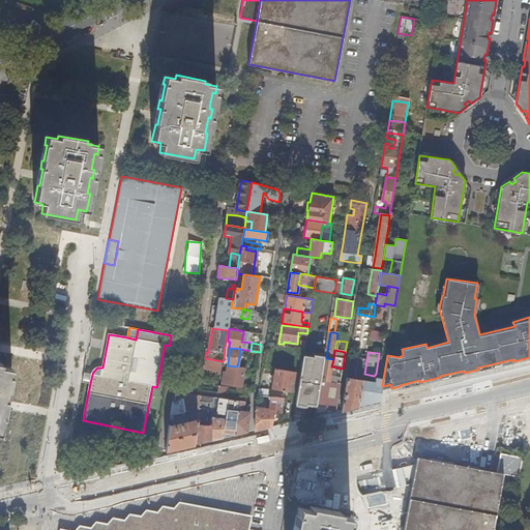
[(350,409),(359,407),(363,380),(364,374),(367,355),(362,354),(360,362),(358,362),(355,379),(347,378),(342,411),(350,409)]
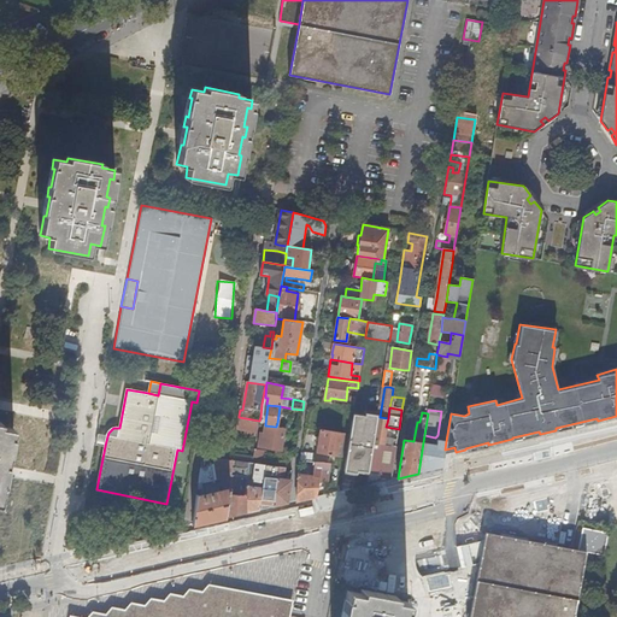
[(351,434),(347,458),(345,471),(357,474),(357,470),(368,472),(372,444),(376,421),(377,415),(366,413),(365,416),(353,413),(351,434)]
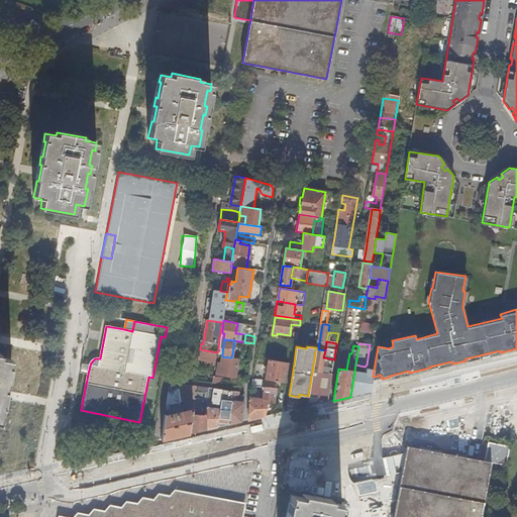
[(217,352),(200,349),(198,359),(204,360),(208,362),(216,363),(217,354),(217,352)]
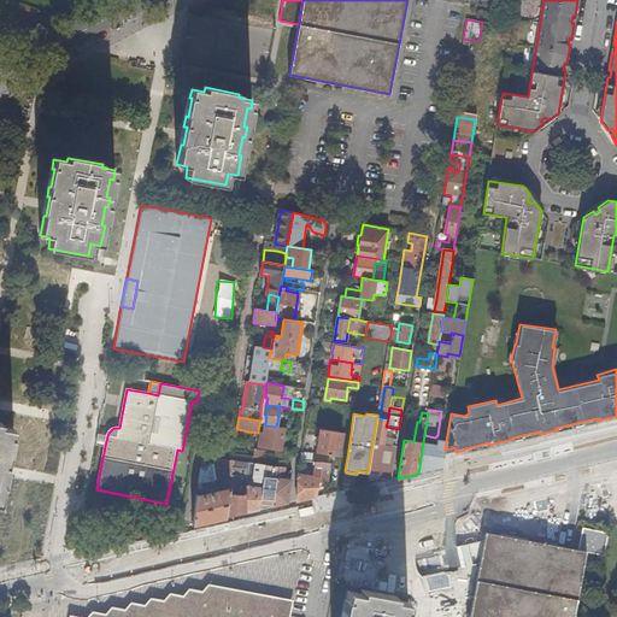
[(387,423),(376,421),(372,444),(383,445),(386,427),(387,423)]
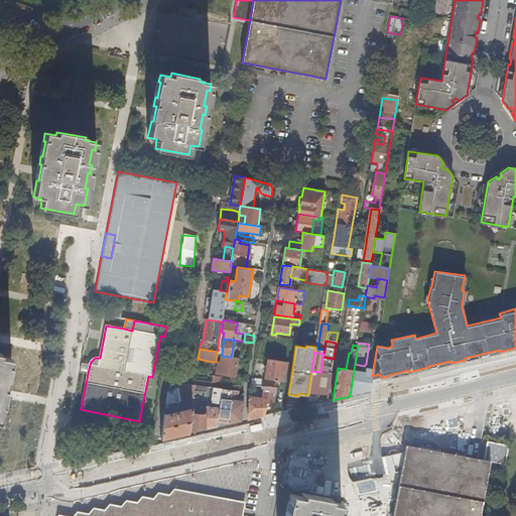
[(8,366),(11,367),(12,359),(2,357),(2,354),(0,353),(0,422),(1,422),(4,406),(1,405),(3,396),(0,396),(1,392),(2,390),(7,390),(8,382),(6,382),(8,366)]
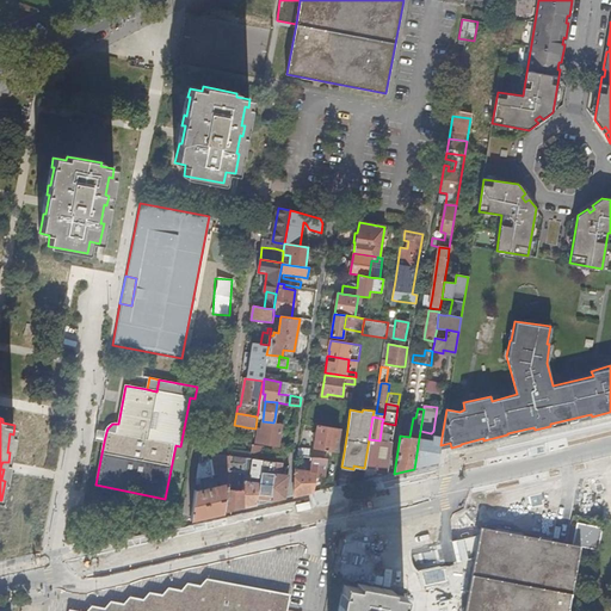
[(278,446),(282,424),(273,423),(263,421),(261,430),(258,429),(255,443),(278,446)]
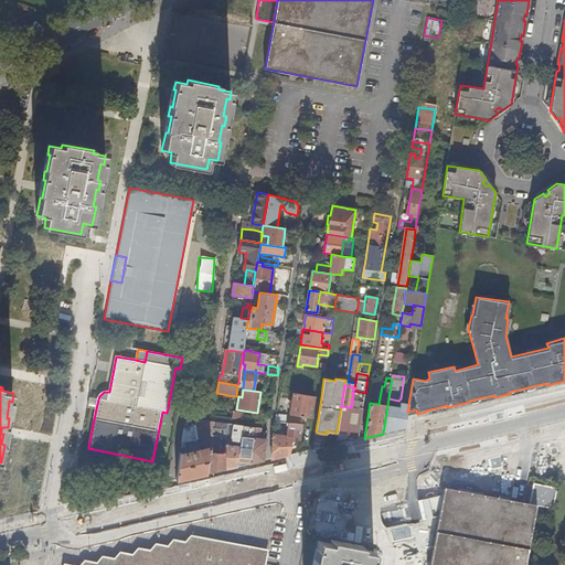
[(321,397),(294,394),(290,415),(318,419),(321,397)]
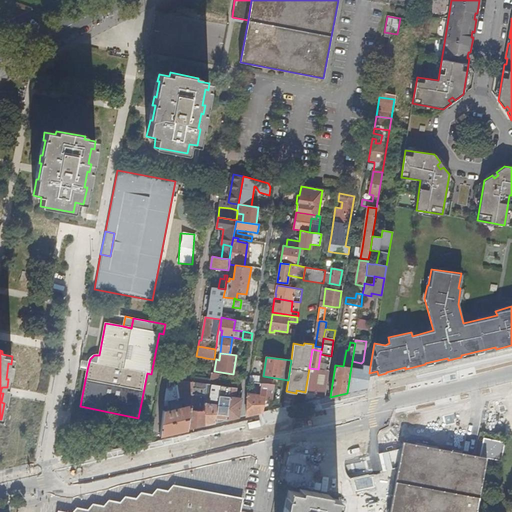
[(80,369),(87,370),(89,362),(82,360),(80,369)]
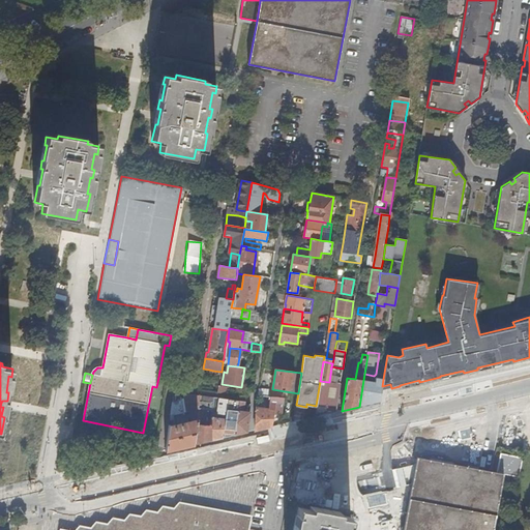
[(373,404),(380,402),(382,386),(383,379),(375,378),(375,382),(363,380),(359,407),(373,404)]
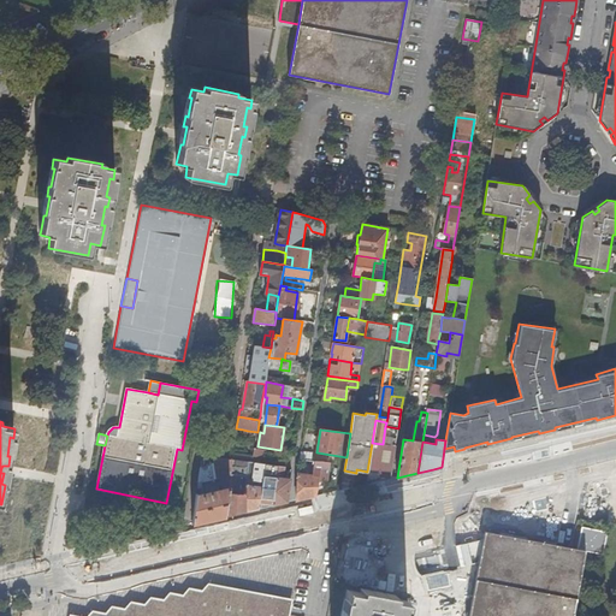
[(372,443),(367,472),(366,485),(380,481),(389,479),(395,446),(390,445),(383,444),(372,443)]
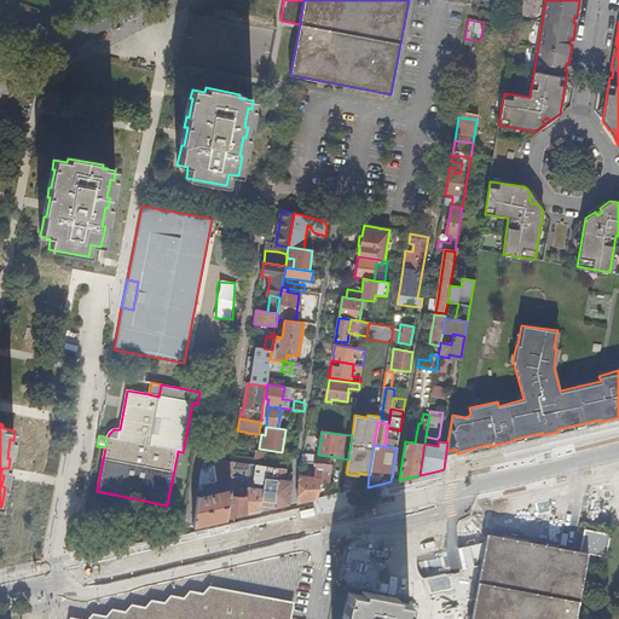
[(304,452),(301,462),(313,463),(314,455),(304,452)]
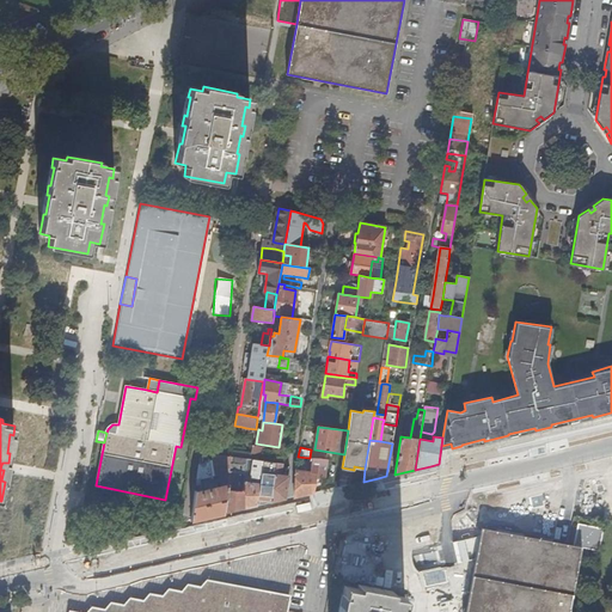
[(224,513),(230,471),(231,463),(232,457),(227,457),(215,454),(216,463),(218,475),(219,476),(221,485),(219,487),(218,483),(208,485),(208,489),(196,491),(193,520),(210,516),(224,513)]
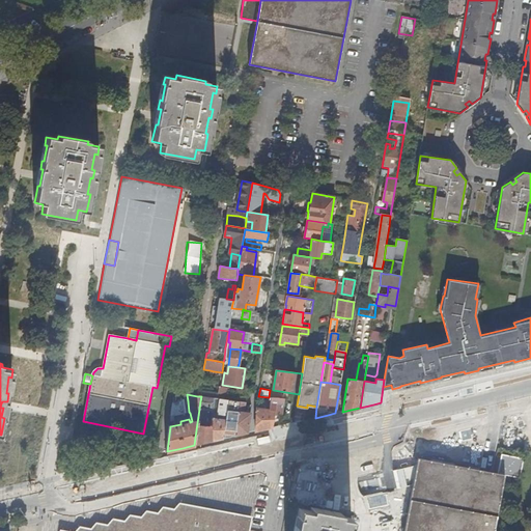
[(257,404),(270,406),(271,397),(269,397),(258,396),(257,404)]
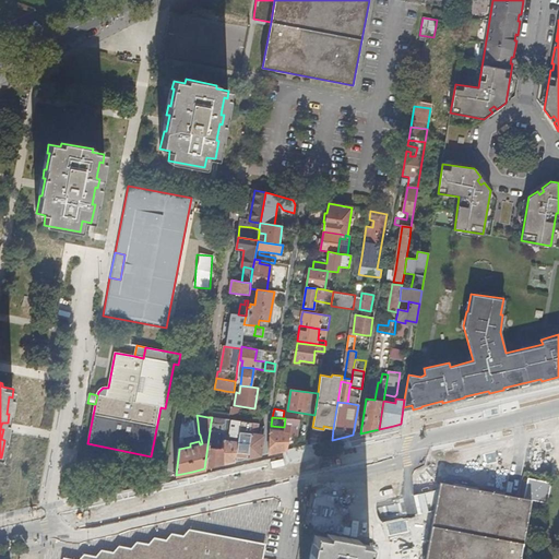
[(270,430),(270,454),(276,452),(287,450),(289,436),(296,437),(298,420),(285,418),(284,427),(283,432),(270,430)]
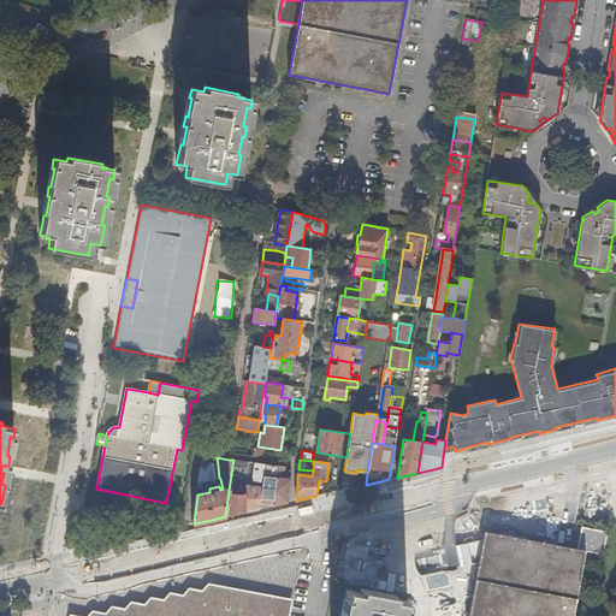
[(253,481),(255,463),(249,462),(248,468),(247,477),(246,486),(256,487),(258,481),(253,481)]
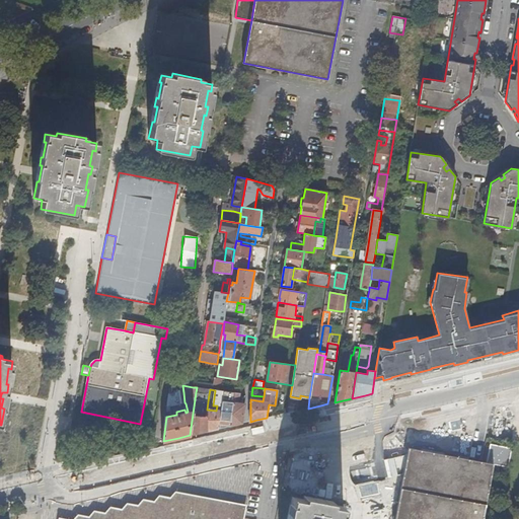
[(222,405),(224,391),(215,390),(213,405),(217,405),(216,411),(207,410),(208,401),(195,399),(190,435),(198,434),(219,429),(221,412),(222,405)]
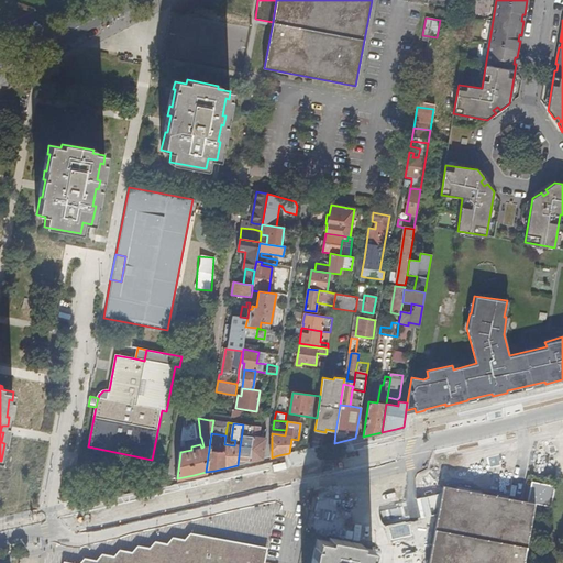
[(252,441),(255,426),(243,424),(241,440),(252,441)]
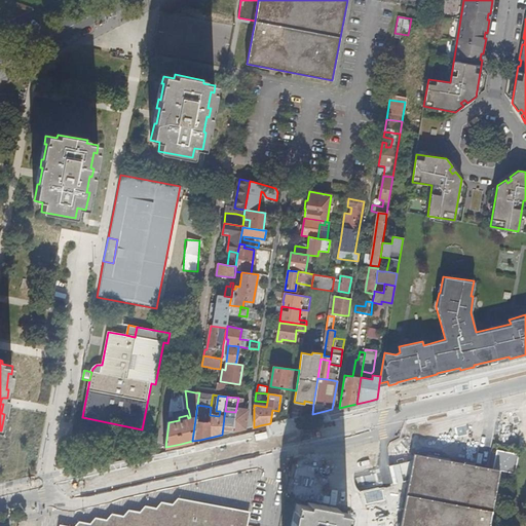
[(187,408),(186,398),(172,400),(170,412),(173,412),(187,408)]
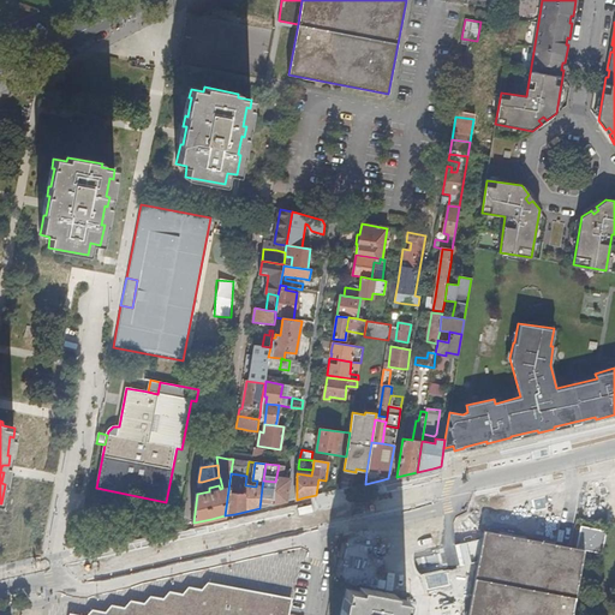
[(231,473),(246,476),(248,467),(232,465),(231,473)]
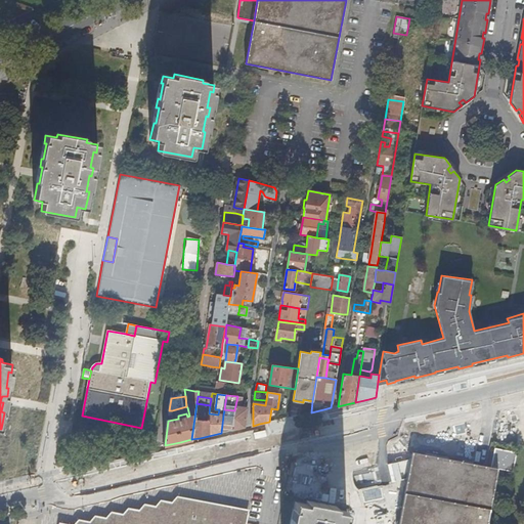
[(241,407),(243,397),(237,396),(234,410),(234,412),(231,430),(245,427),(248,408),(241,407)]
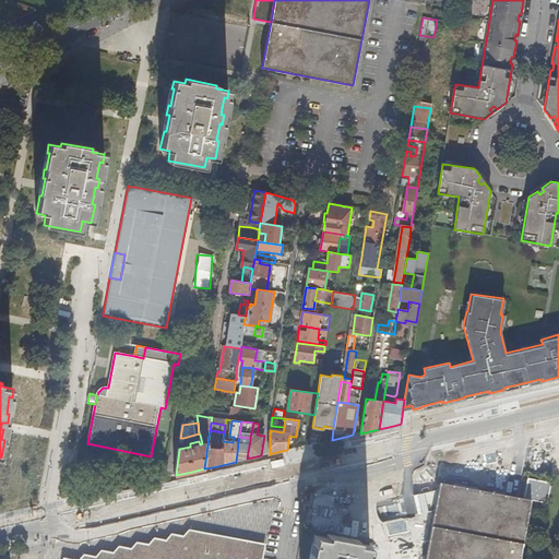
[(247,459),(250,440),(238,443),(236,462),(242,460),(247,459)]
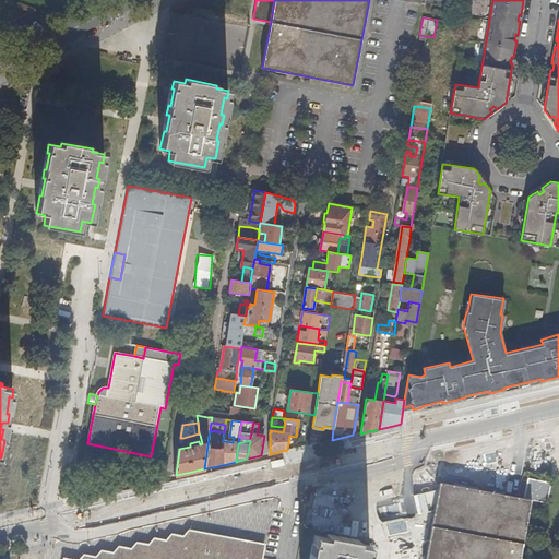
[(383,464),(352,471),(355,486),(387,479),(383,464)]
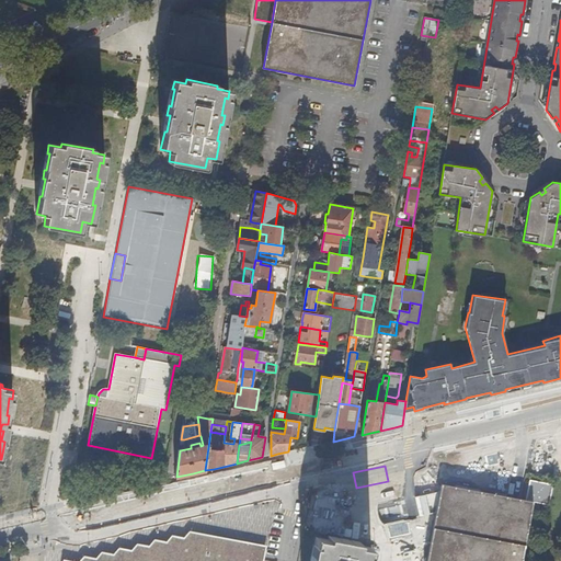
[(550,505),(553,483),(529,479),(526,499),(531,500),(531,502),(533,502),(550,505)]
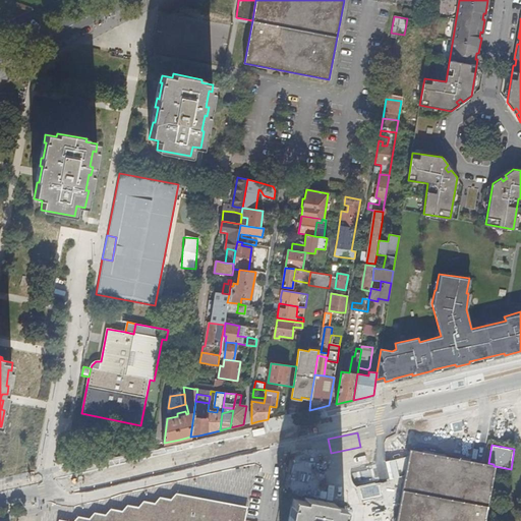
[(489,496),(495,466),(494,466),(482,464),(470,462),(459,459),(446,457),(435,455),(422,453),(410,451),(409,450),(403,488),(400,503),(396,520),(483,520),(487,506),(481,505),(483,495),(489,496)]
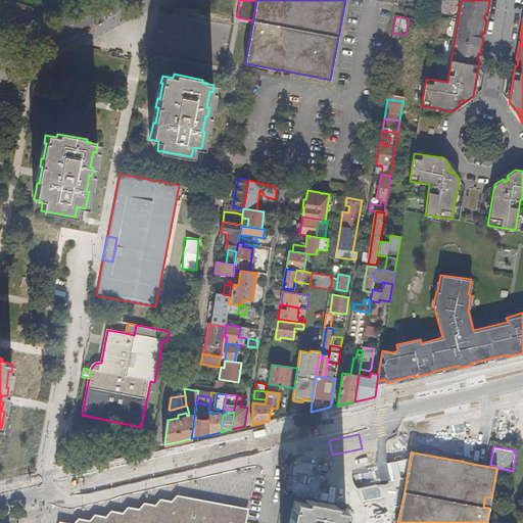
[(379,500),(374,486),(361,490),(365,505),(379,500)]
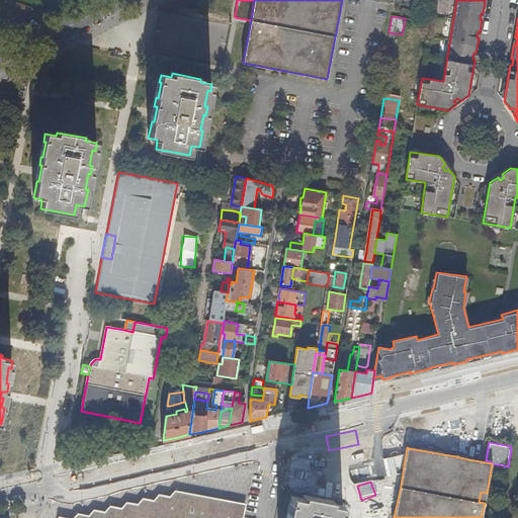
[(237,516),(236,517),(242,517),(245,504),(175,491),(169,496),(159,494),(153,500),(143,498),(137,504),(126,502),(120,508),(110,506),(104,512),(93,510),(88,516),(77,514),(73,517),(64,517),(59,517),(58,517),(95,517),(96,517),(100,517),(111,517),(112,514),(127,516),(128,510),(144,512),(145,506),(151,507),(160,508),(161,502),(176,505),(177,498),(193,501),(191,507),(237,516)]
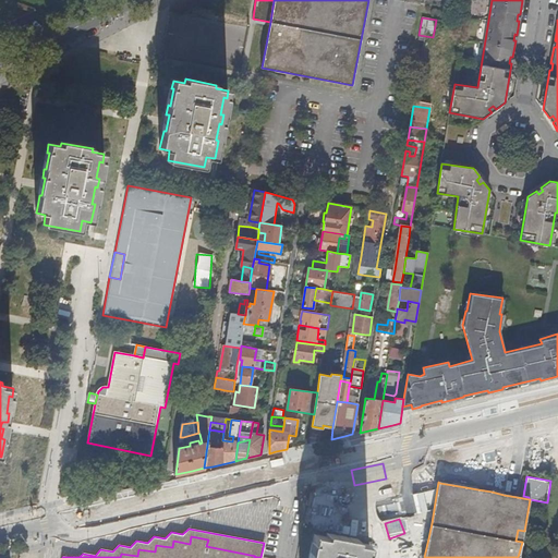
[(363,557),(365,554),(367,554),(368,545),(356,543),(358,540),(326,533),(326,536),(314,534),(312,543),(315,544),(313,555),(310,554),(307,557),(363,557)]
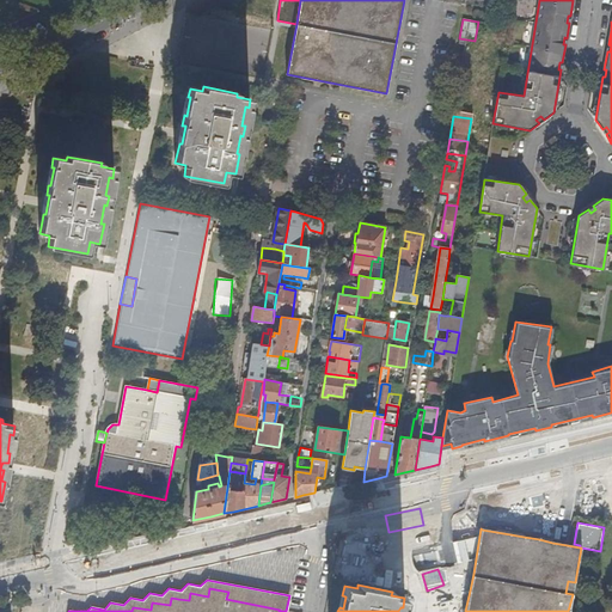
[(279,611),(280,610),(226,599),(228,592),(209,588),(208,597),(190,593),(189,600),(178,599),(171,598),(170,605),(152,603),(151,610),(133,607),(132,611),(118,611),(114,611),(112,611),(279,611)]
